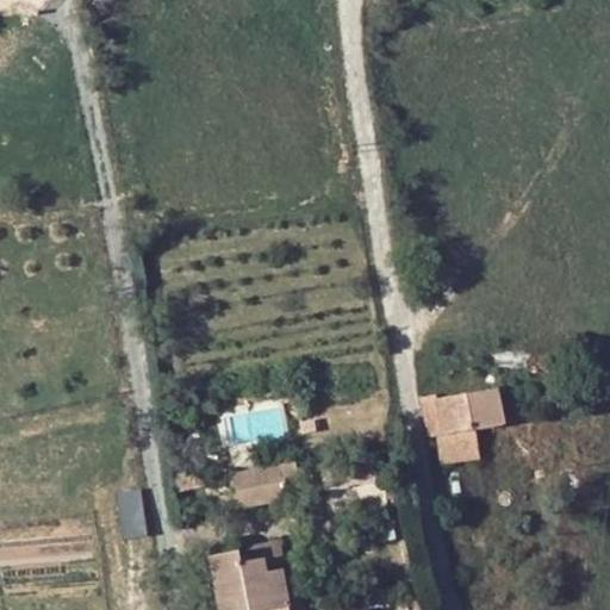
[(553,422),(547,381),(443,397),(449,439),(459,436),(462,465),(502,459),(497,431),(553,422)]
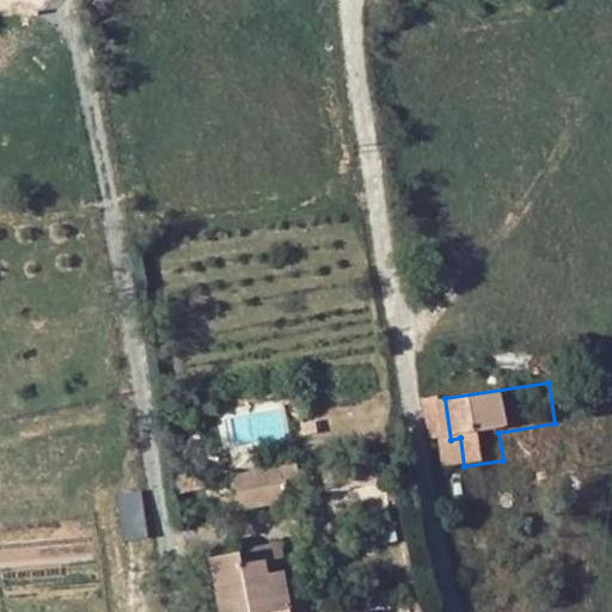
[(227,475),(233,507),(283,499),(277,465),(227,475)]
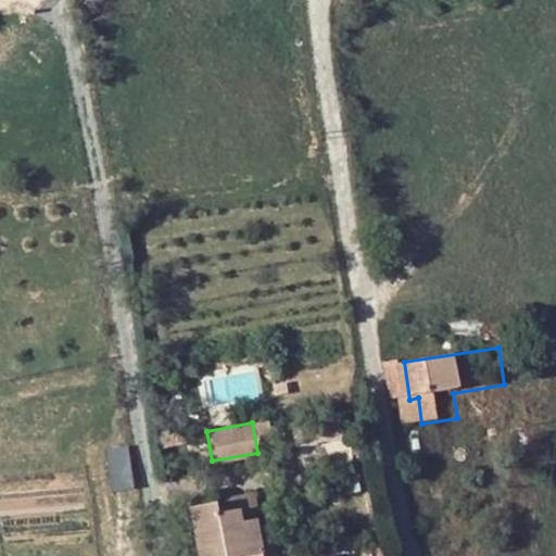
[(128,444),(105,447),(111,489),(134,487),(128,444)]
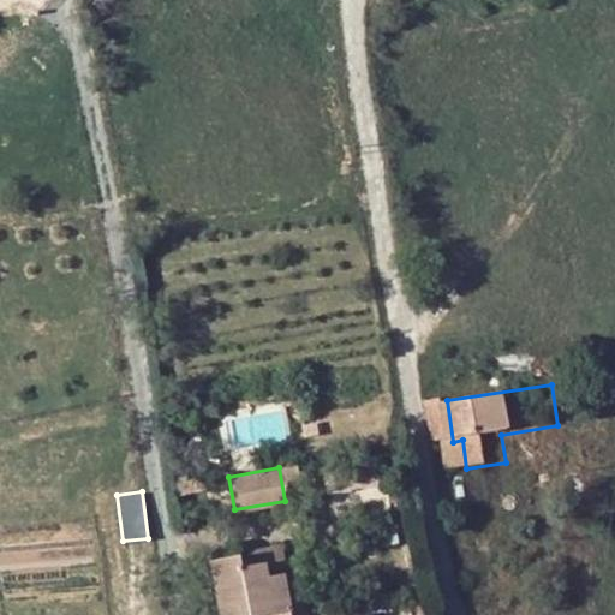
[(321,614),(310,548),(243,560),(251,614),(296,614),(298,614),(297,614),(321,614)]
